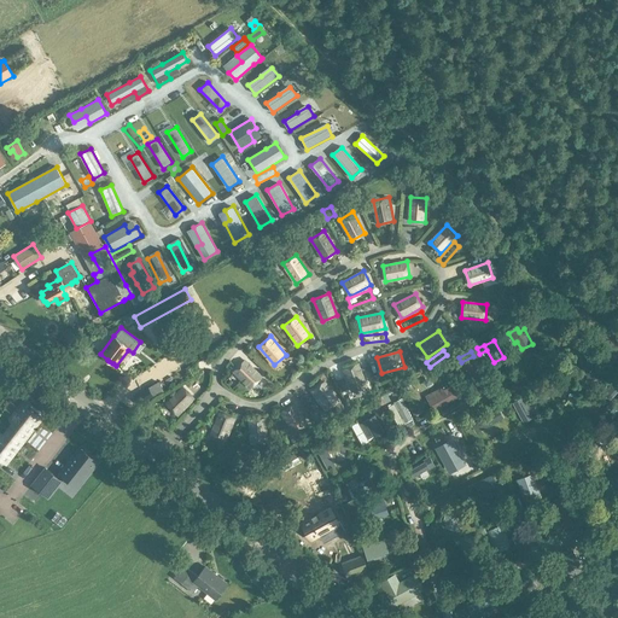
[(579,363),(589,382),(608,372),(604,363),(600,366),(598,363),(602,361),(599,354),(579,363)]
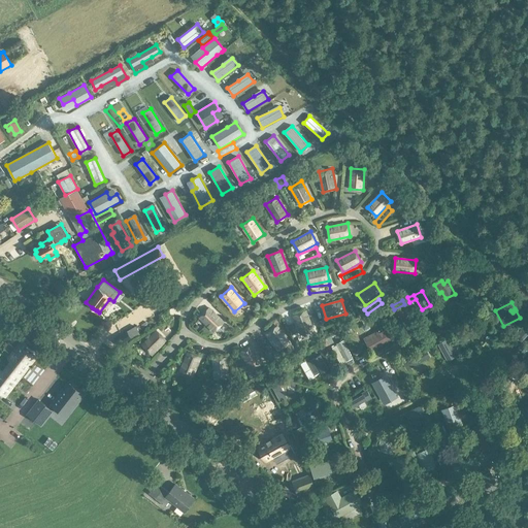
[(101,322),(113,305),(109,303),(97,320),(101,322)]
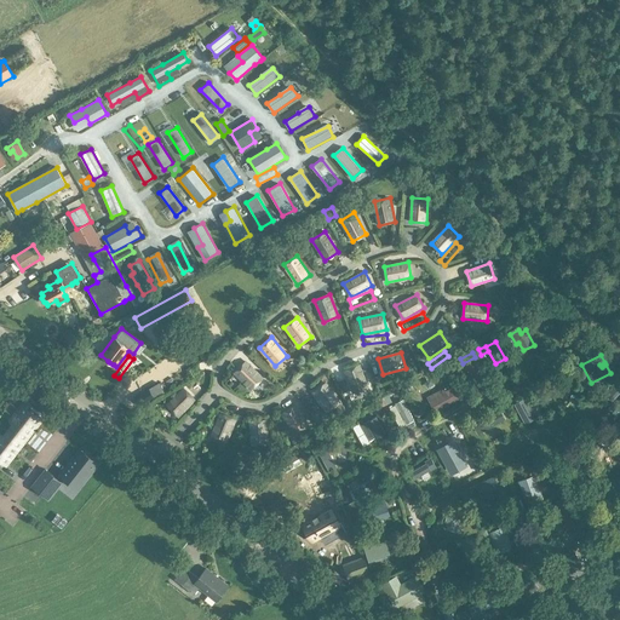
[(482,371),(475,357),(463,363),(461,365),(465,372),(468,369),(472,377),(482,371)]
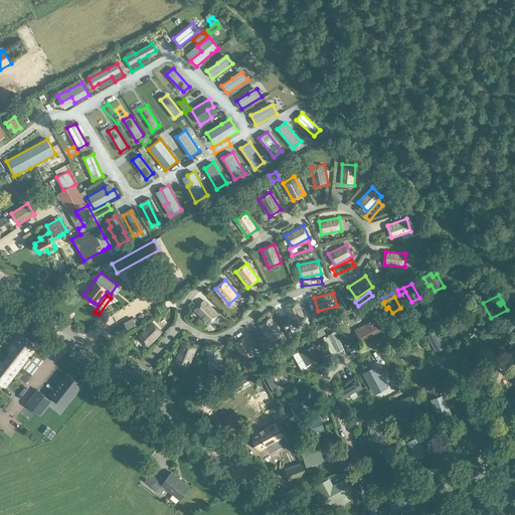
[(204,300),(194,310),(209,324),(218,314),(204,300)]
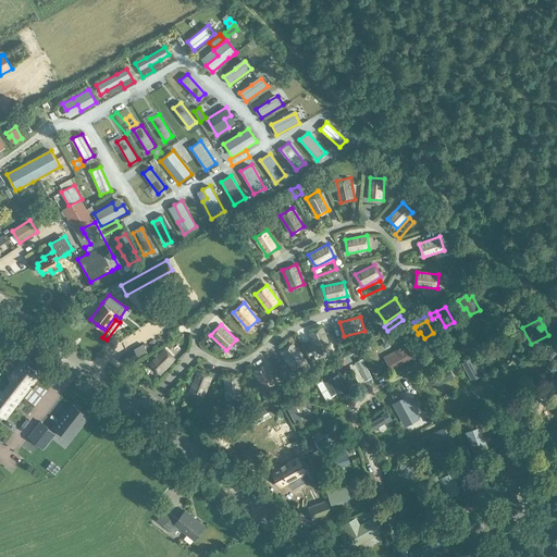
[(323,327),(309,333),(318,353),(331,347),(323,327)]
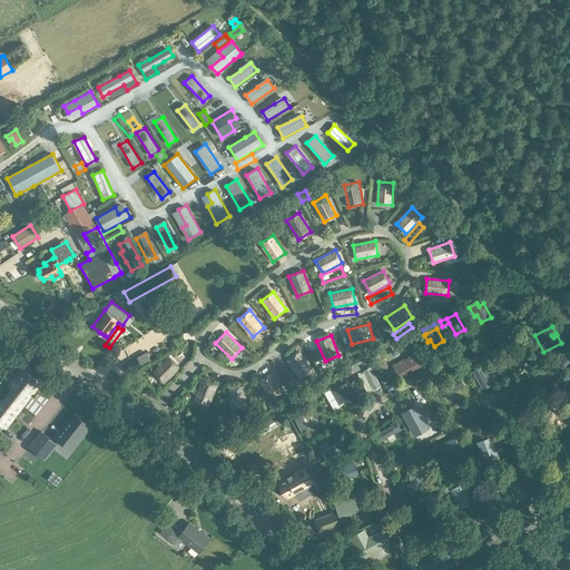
[(527,341),(508,351),(514,365),(523,360),(521,355),(531,350),(527,341)]
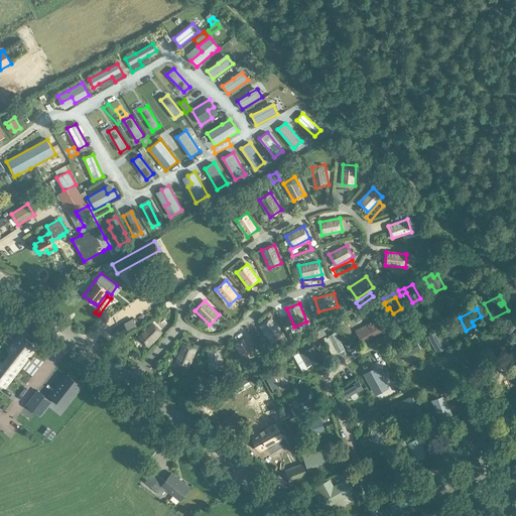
[(383,316),(373,321),(368,325),(356,331),(362,343),(390,329),(383,316)]
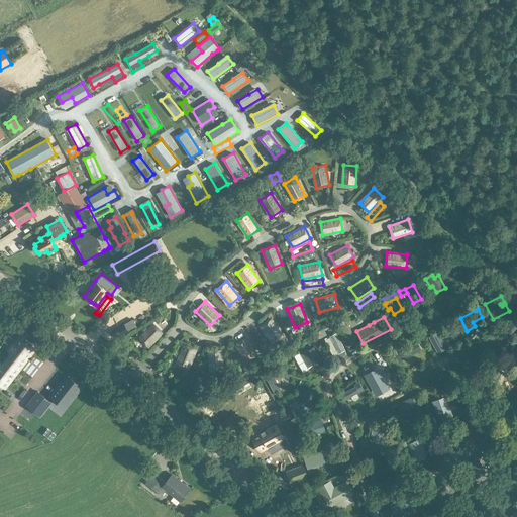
[(272,319),(261,327),(273,343),(284,335),(272,319)]
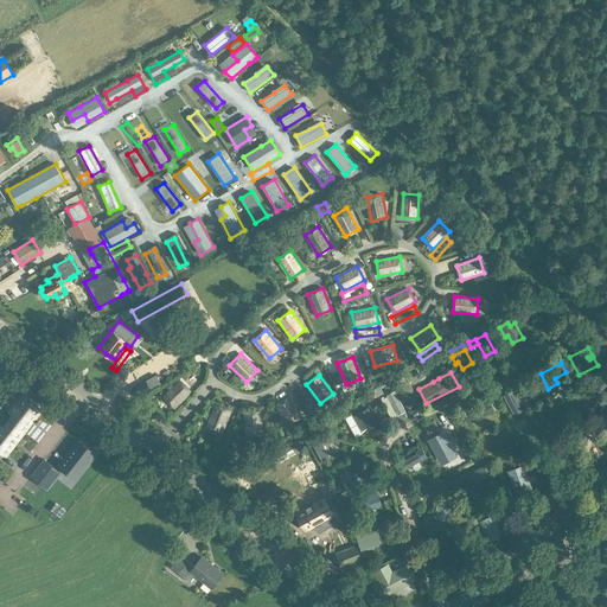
[(180,381),(164,397),(174,408),(191,391),(180,381)]
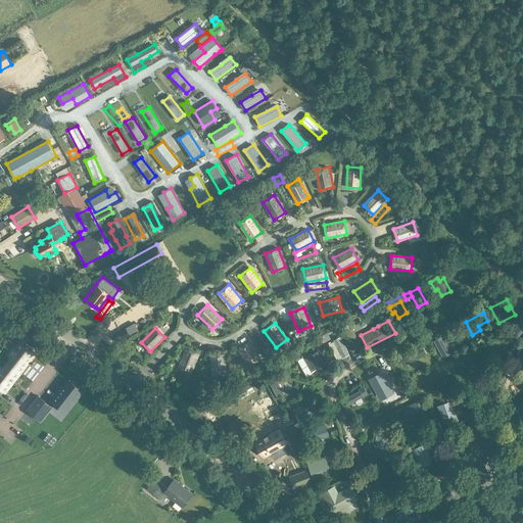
[(130,337),(126,329),(113,334),(117,343),(130,337)]
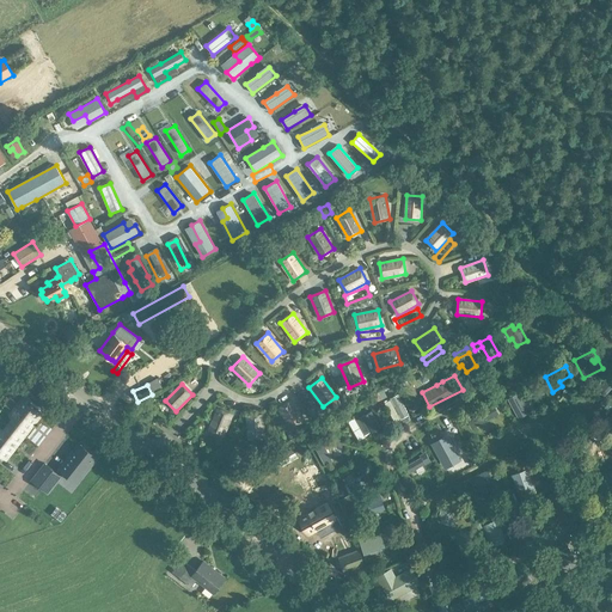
[(373,404),(381,401),(378,393),(368,398),(372,405),(373,404)]
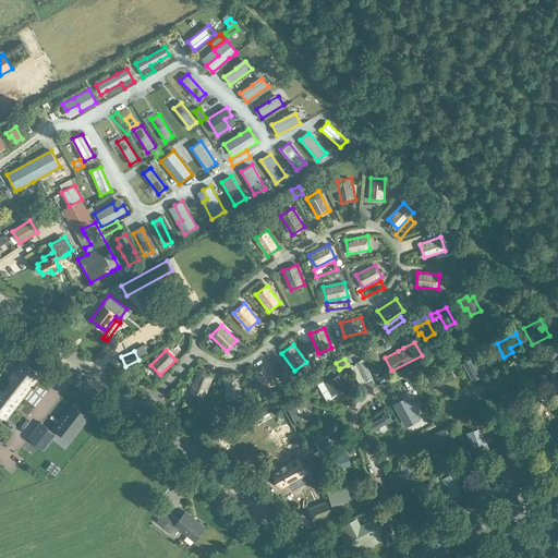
[(463,364),(473,383),(482,378),(477,370),(480,368),(474,359),(463,364)]
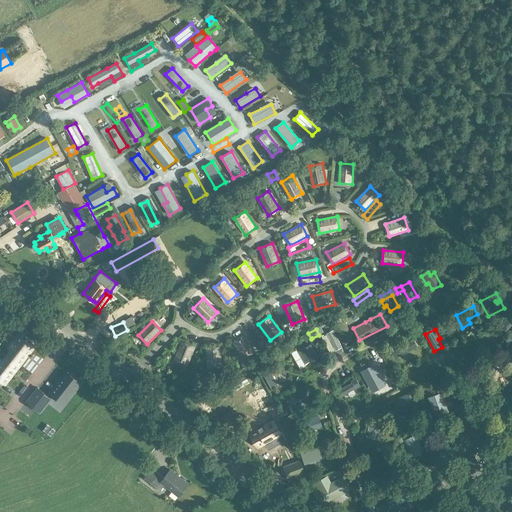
[(343,349),(342,347),(343,347),(334,330),(327,333),(328,334),(322,337),(332,355),(343,349)]
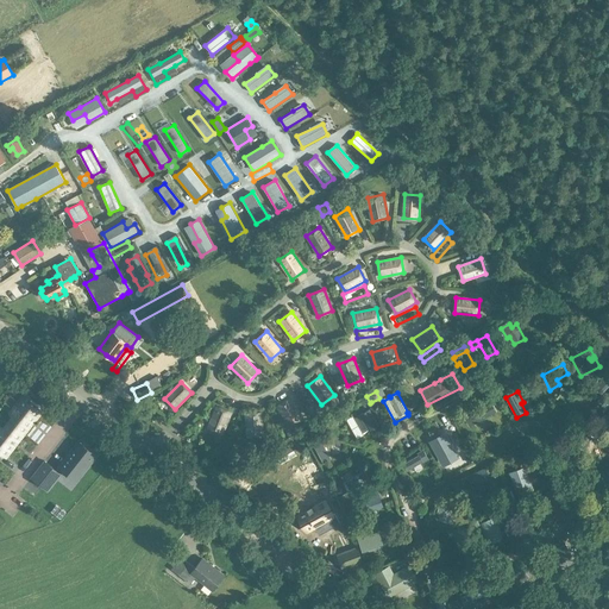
[(10,422),(22,432),(26,426),(29,427),(42,412),(23,397),(11,413),(14,416),(10,422)]
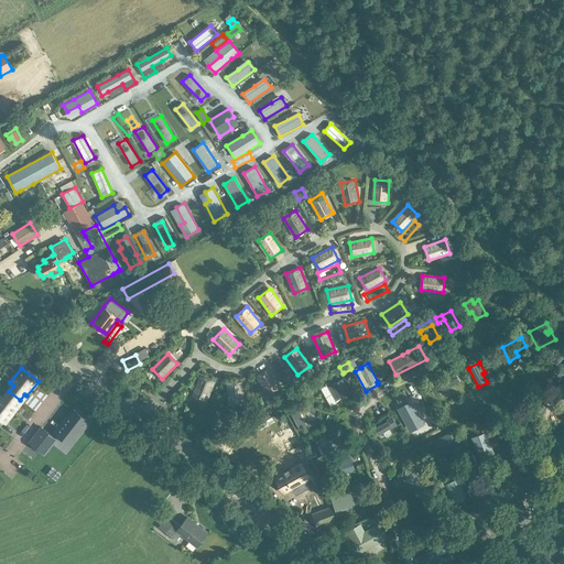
[(269,368),(257,376),(268,394),(280,387),(269,368)]
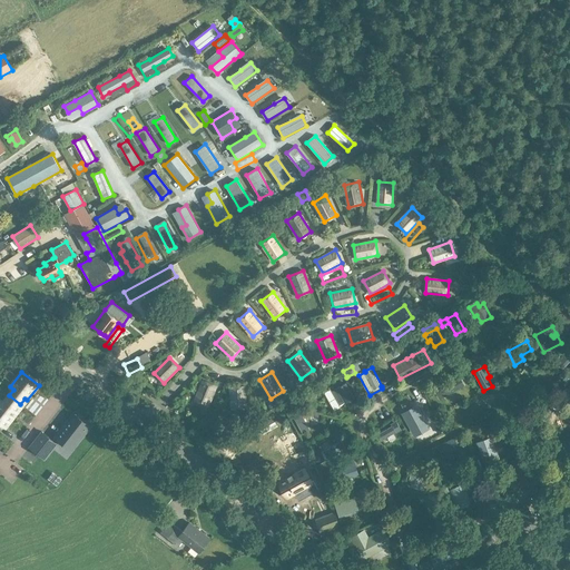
[(177,373),(160,389),(165,393),(182,377),(177,373)]
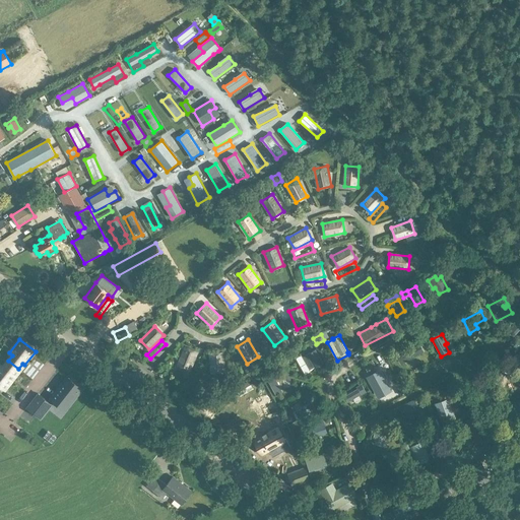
[(185,346),(177,366),(190,371),(197,351),(185,346)]
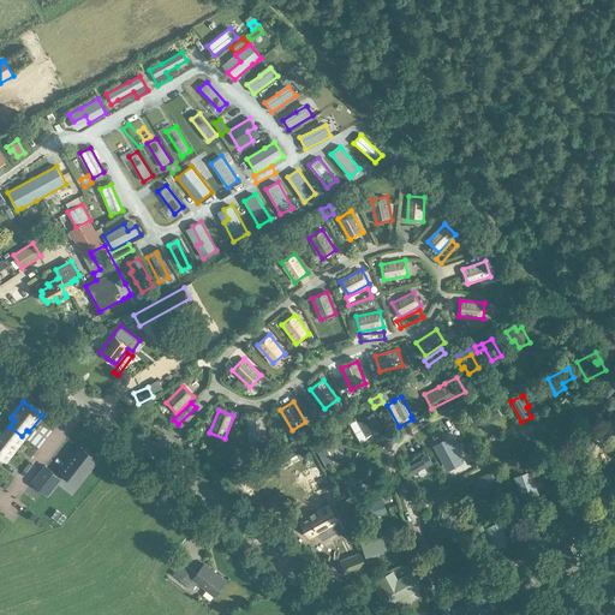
[(366,436),(372,434),(374,436),(383,430),(374,413),(358,423),(363,431),(366,436)]
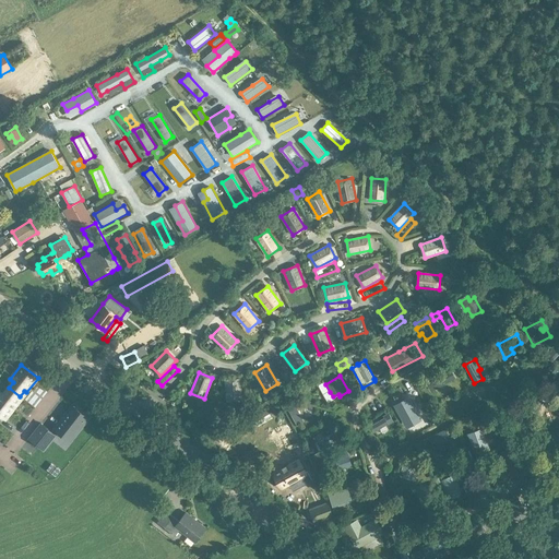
[(240,379),(225,380),(227,402),(241,401),(240,379)]
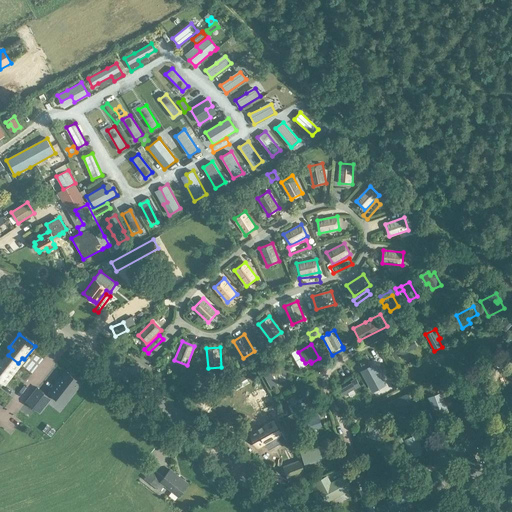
[(14,369),(18,363),(8,355),(3,361),(0,358),(0,379),(5,384),(15,370),(14,369)]
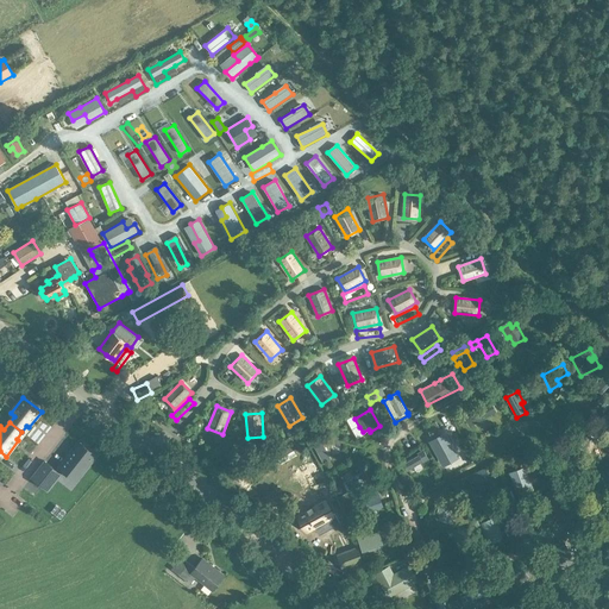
[(435,422),(426,427),(429,434),(440,429),(435,422)]
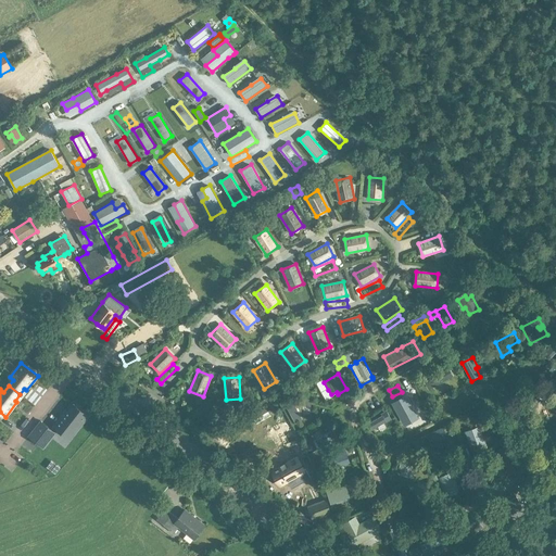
[(393,404),(402,422),(415,416),(406,399),(393,404)]
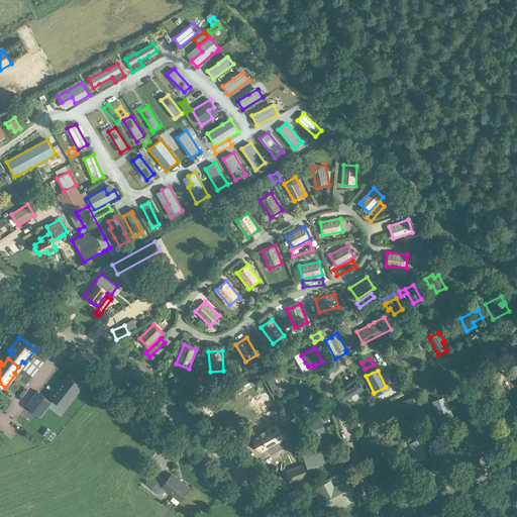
[(282,390),(273,373),(266,377),(275,393),(282,390)]
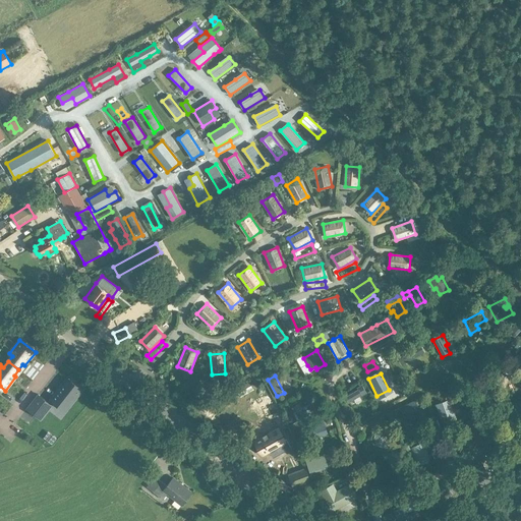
[(82,390),(69,379),(59,391),(58,390),(48,402),(38,395),(26,409),(41,420),(54,402),(62,409),(69,399),(73,395),(76,398),(82,390)]
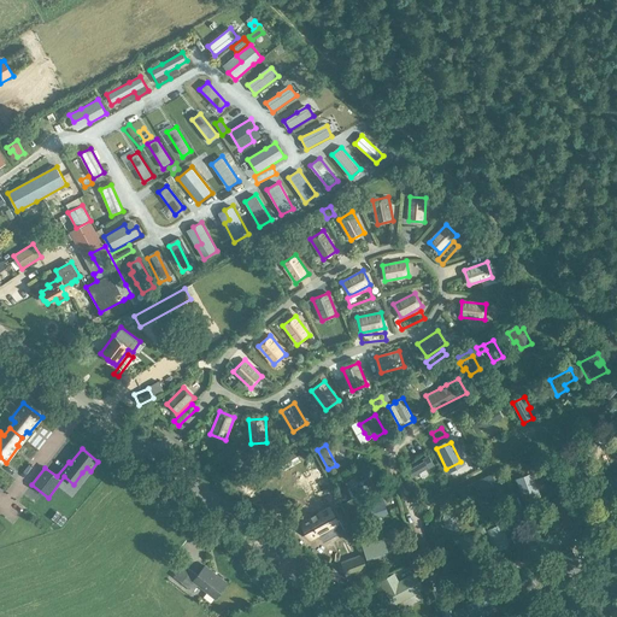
[(585,448),(566,458),(574,472),(592,463),(585,448)]
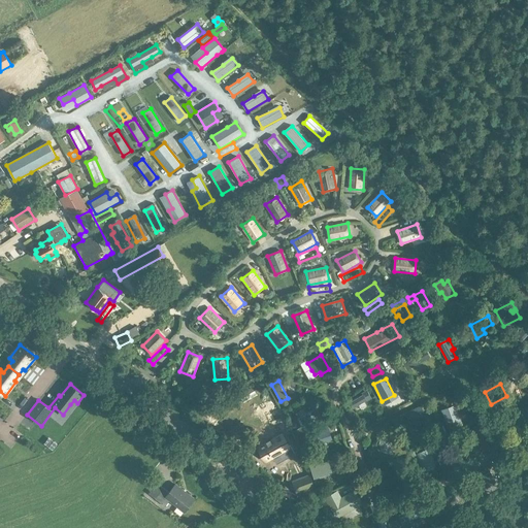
[(239,396),(244,404),(259,395),(253,385),(243,390),(244,392),(239,396)]
